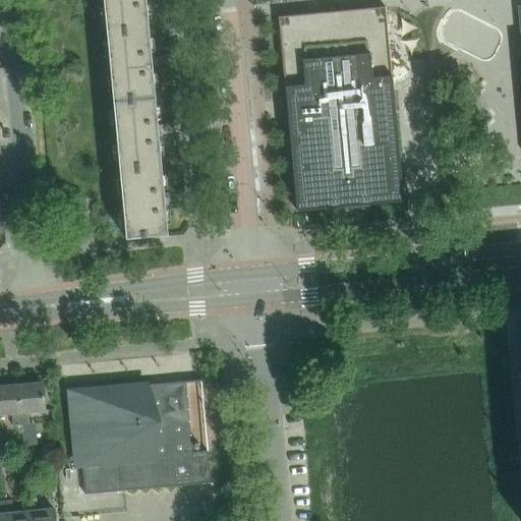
[(149,27),(146,0),(103,0),(106,32),(149,27)]
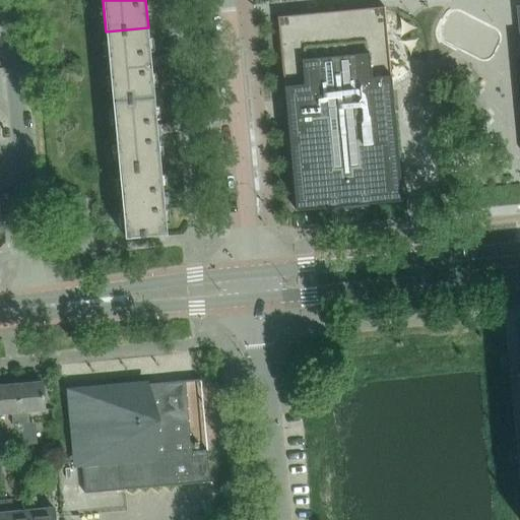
[(402,201),(384,6),(276,16),(295,211),(402,201)]
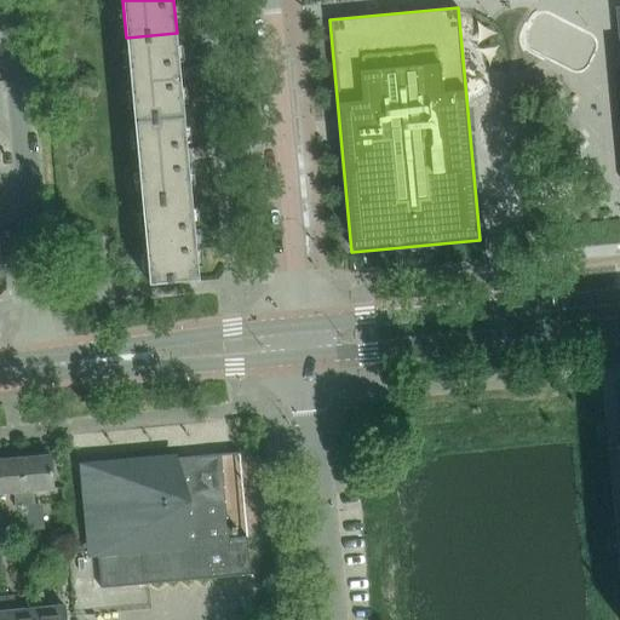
[(126,38),(135,119),(184,114),(177,33),(126,38)]
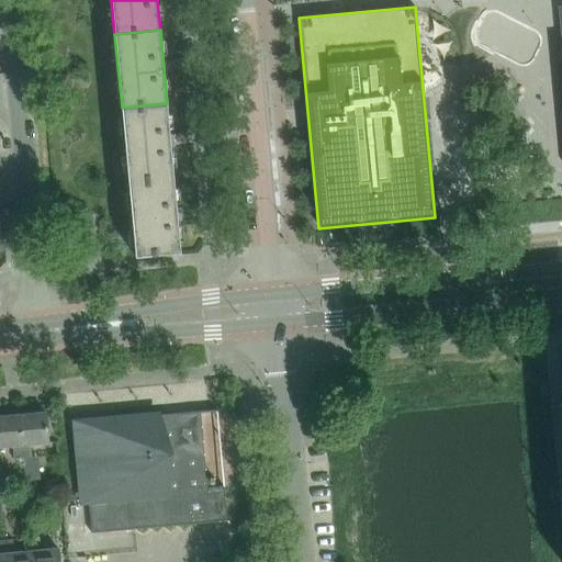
[(173,178),(167,103),(122,108),(128,182),(173,178)]
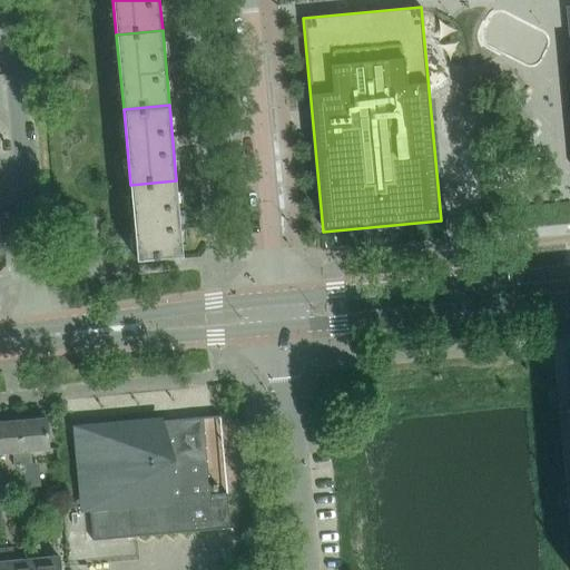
[(130,185),(137,262),(184,257),(176,180),(130,185)]
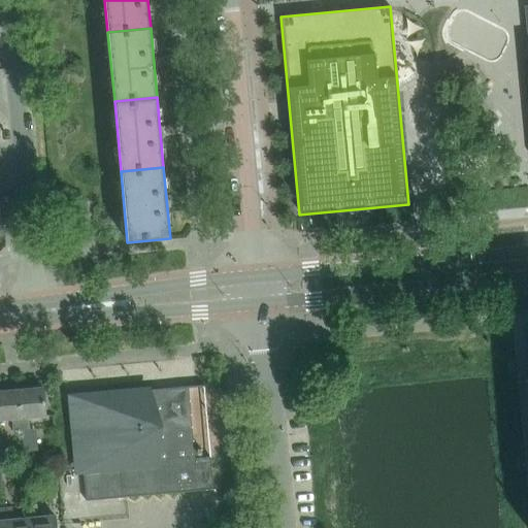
[(210,458),(194,459),(188,389),(204,387),(204,386),(76,397),(86,501),(213,490),(210,458)]
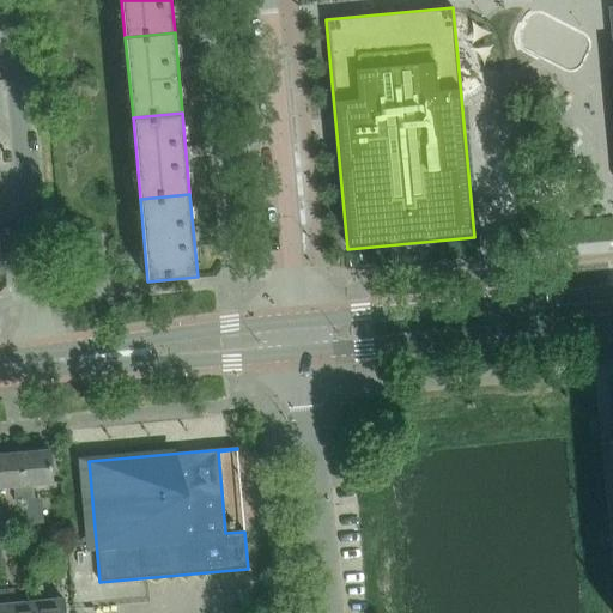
[(53,484),(49,450),(20,453),(25,501),(26,515),(35,514),(32,485),(53,484)]
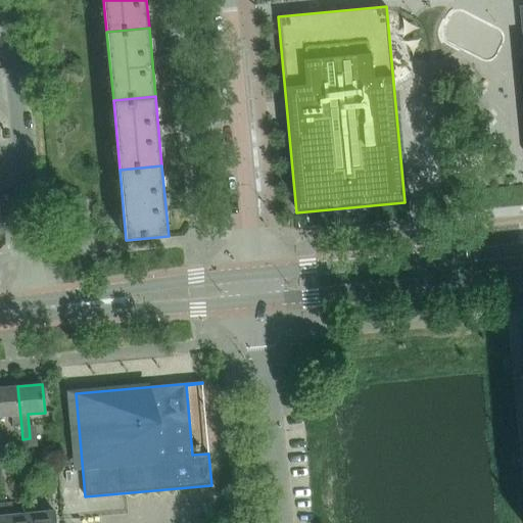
[(0,388),(0,416),(12,415),(13,428),(21,427),(17,386),(0,388)]
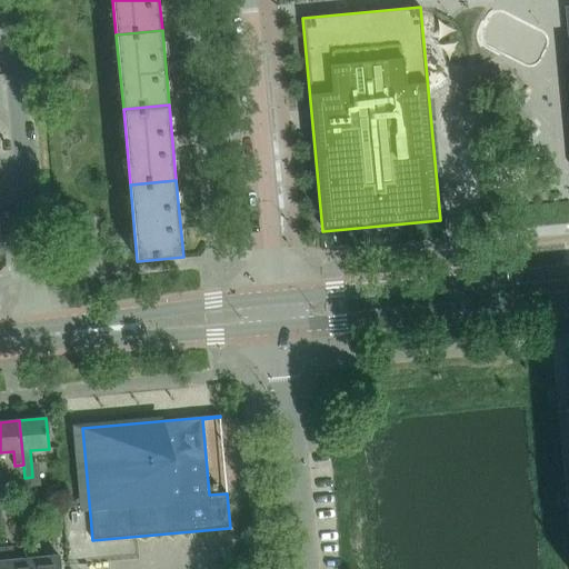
[(59,568),(59,557),(41,558),(40,545),(30,546),(31,558),(31,568),(59,568)]
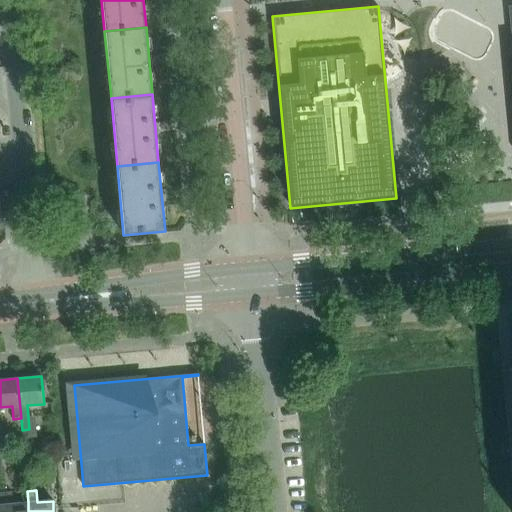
[(12,492),(4,493),(5,511),(28,511),(28,502),(13,504),(12,492)]
